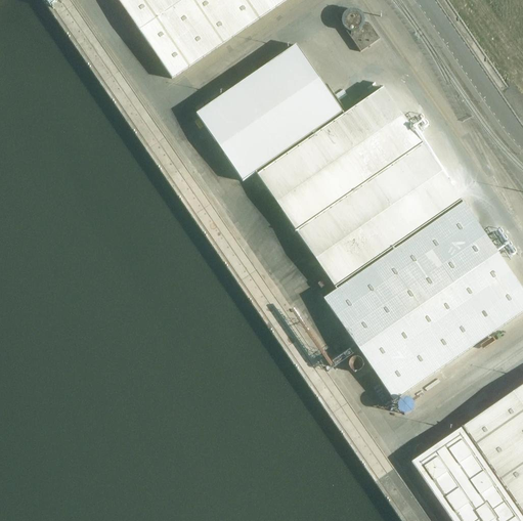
[(119,0),(172,77),(282,0),(119,0)]
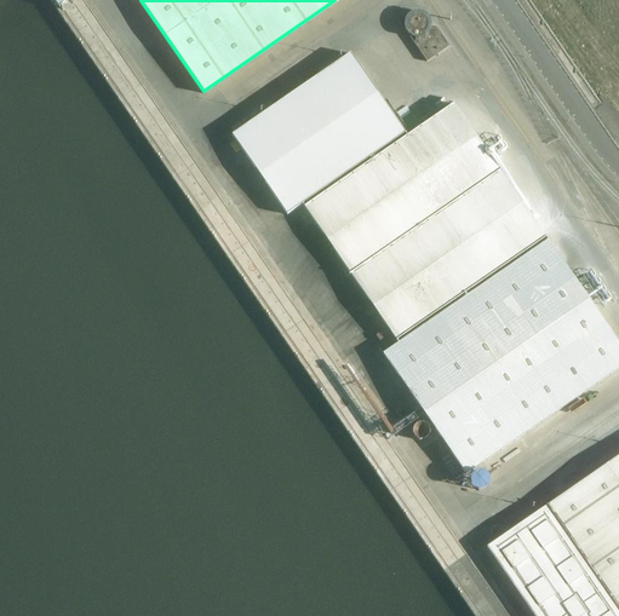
[(423,9),(418,7),(412,9),(408,12),(405,16),(405,18),(399,17),(427,58),(450,42),(436,24),(431,23),(431,22),(428,12),(423,9)]
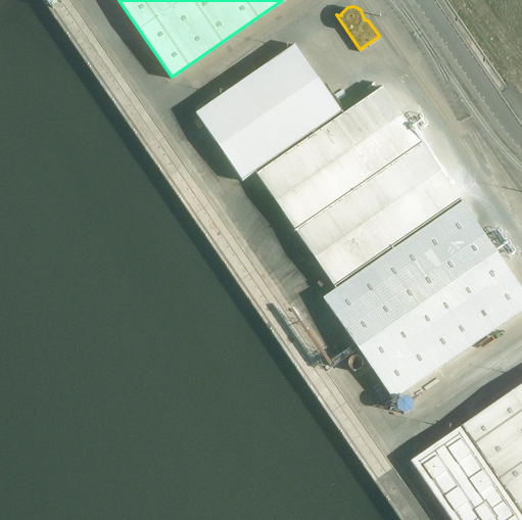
[(196,111),(242,179),(255,170),(341,109),(295,42),(196,111)]
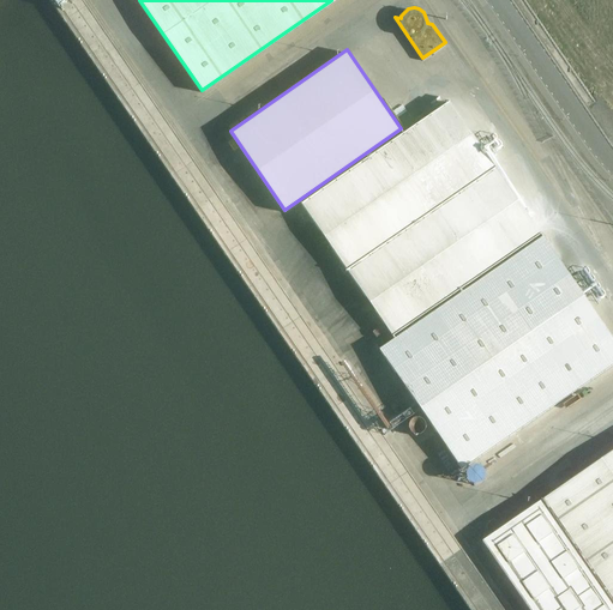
[(300,199),(347,269),(496,165),(448,97),(401,128),(300,199)]
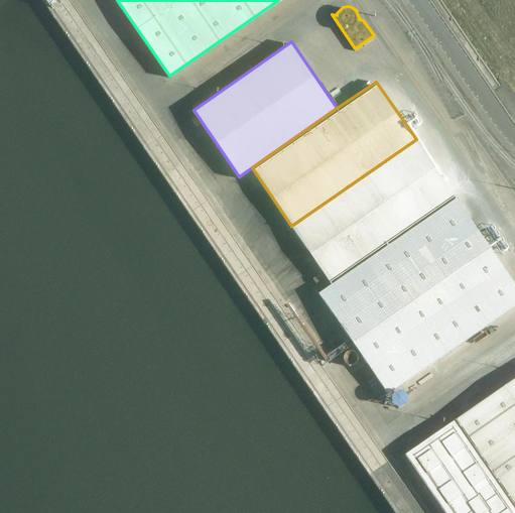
[(457,198),(416,139),(291,226),(332,283),(457,198)]
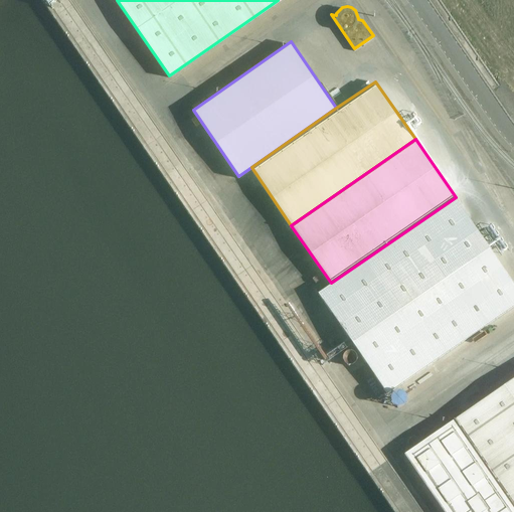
[(318,292),(387,391),(513,304),(513,283),(456,197),(331,283),(318,292)]
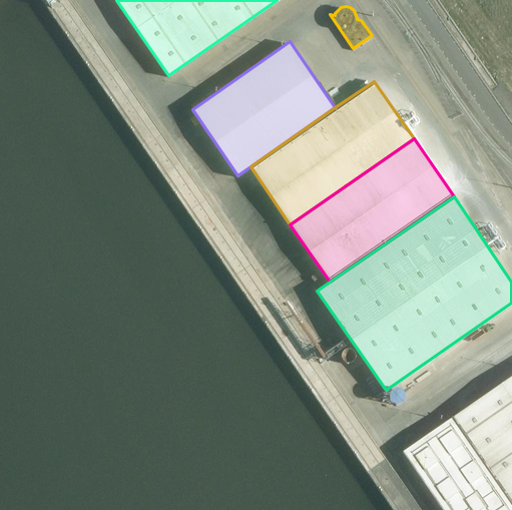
[(444,509),(511,509),(511,375),(403,450),(444,509)]
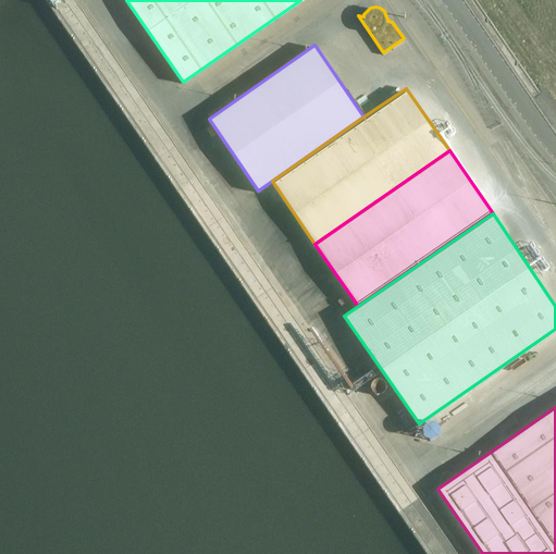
All buildings are outlined.
